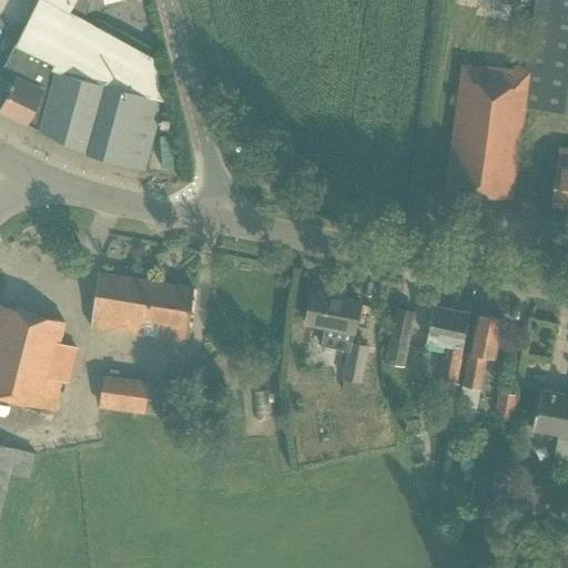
[(37,0),(14,46),(20,48),(54,64),(26,123),(89,154),(143,170),(163,98),(152,58),(82,19),(91,0),(37,0)]
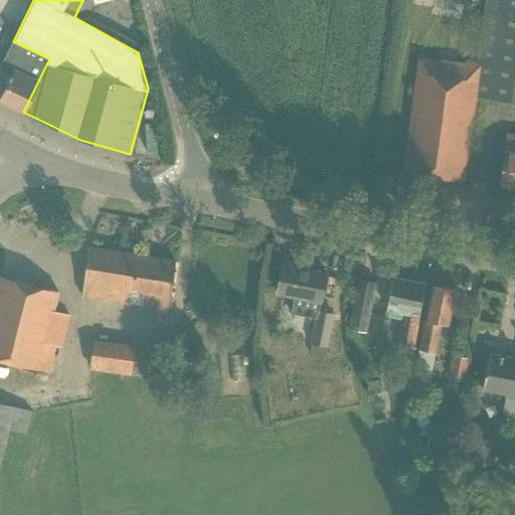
[(418,59),(402,172),(463,181),(475,97),(514,102),(514,0),(485,0),(477,62),(447,58),(447,62),(418,59)]
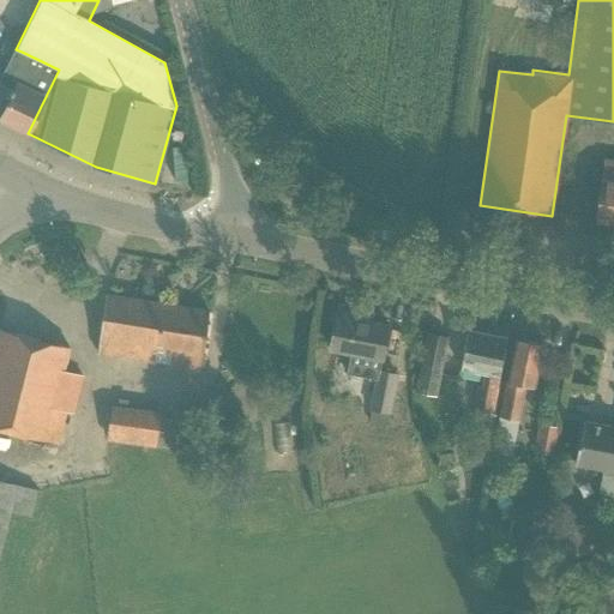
[(522,0),(524,59),(539,59),(536,0),(522,0)]
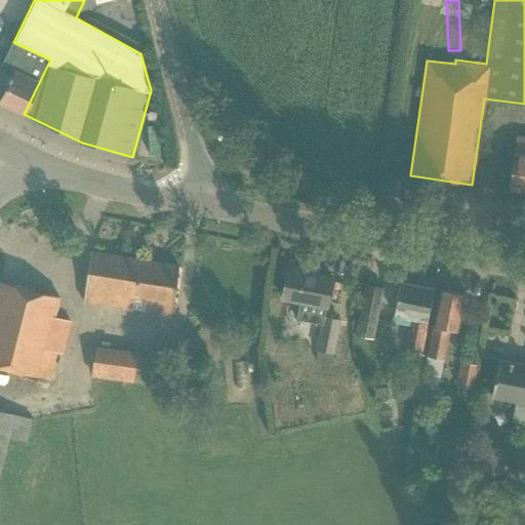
[(10,80),(0,102),(0,103),(24,114),(50,59),(18,44),(7,69),(14,72),(11,77),(9,76),(8,79),(10,80)]
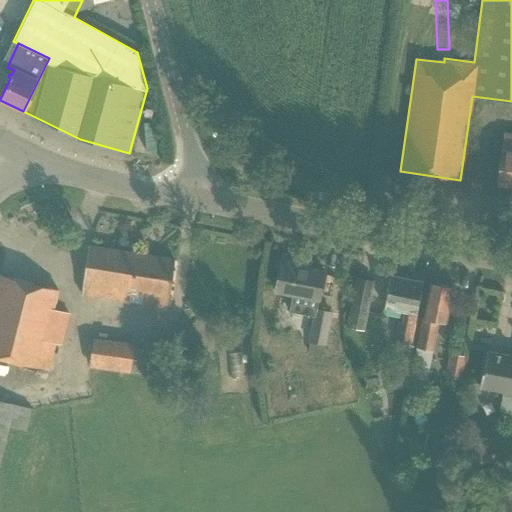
[(511,135),(502,134),(495,185),(511,186),(511,135)]
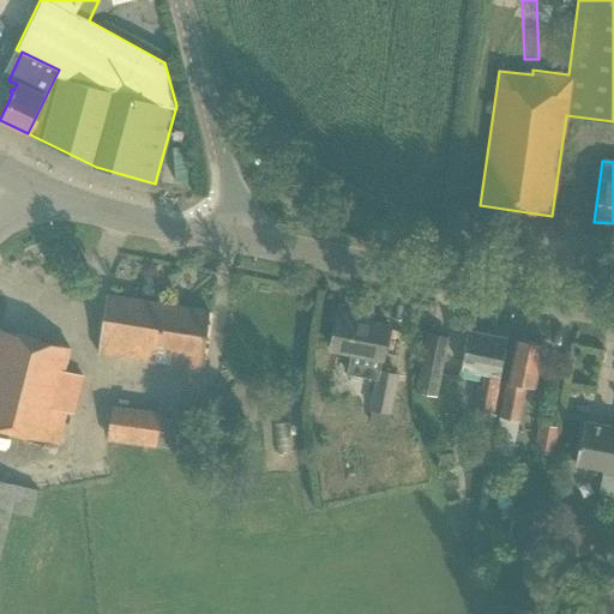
[(96,353),(154,362),(170,365),(170,367),(202,371),(209,312),(104,295),(96,353)]
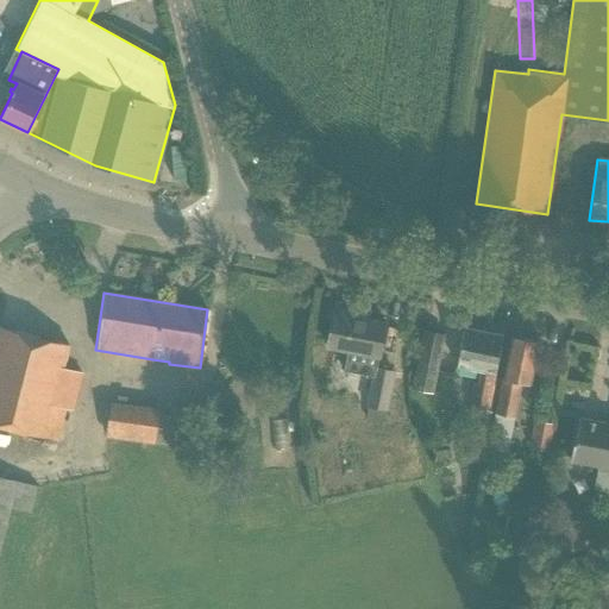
[(376,369),(384,322),(353,316),(355,312),(334,308),(326,349),(347,352),(344,371),(374,377),(368,405),(396,410),(403,374),(376,369)]
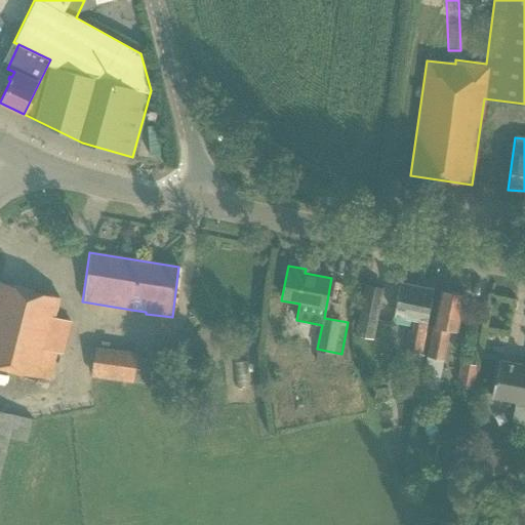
[(0,366),(48,379),(55,353),(61,354),(70,321),(53,317),(58,297),(0,282),(0,366)]
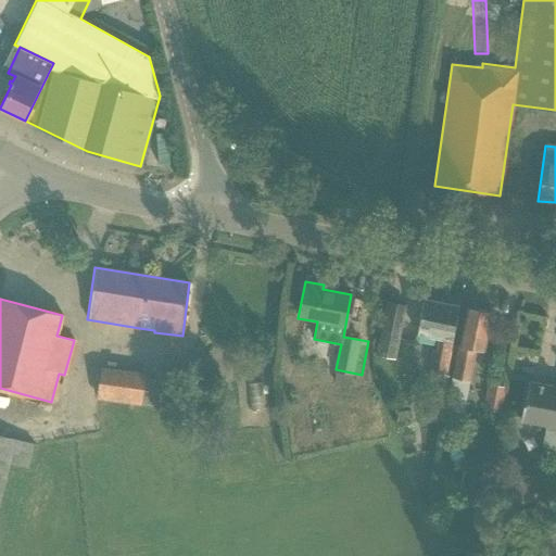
[(422,299),(418,320),(416,333),(439,338),(436,350),(431,349),(427,373),(430,374),(427,392),(441,395),(458,306),(422,299)]
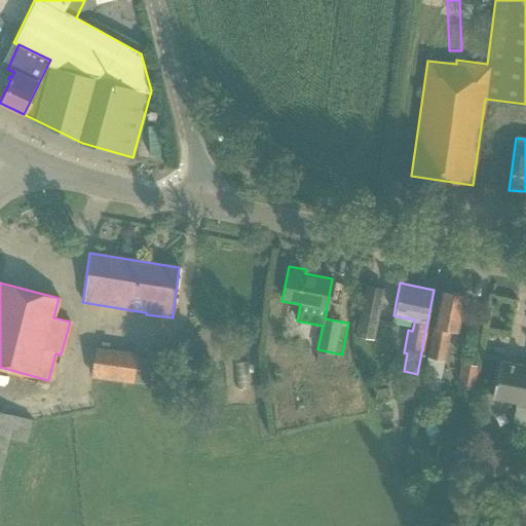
[(373,340),(382,289),(366,286),(355,337),(373,340)]
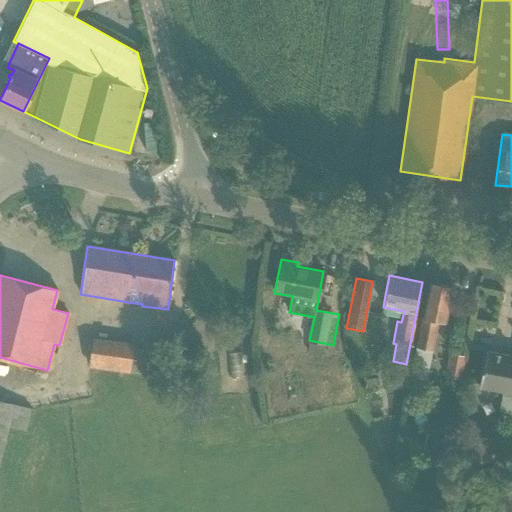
[(446,321),(448,307),(452,288),(429,283),(426,303),(417,348),(431,351),(437,320),(446,321)]
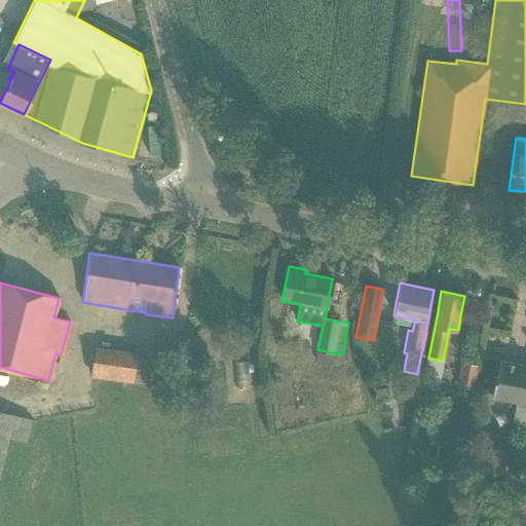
[(279,312),(275,335),(289,338),(293,315),(279,312)]
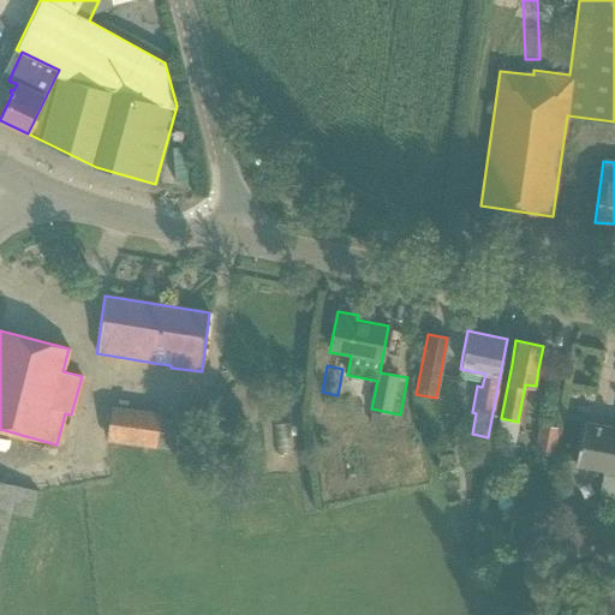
[(106,442),(156,448),(160,411),(111,406),(106,442)]
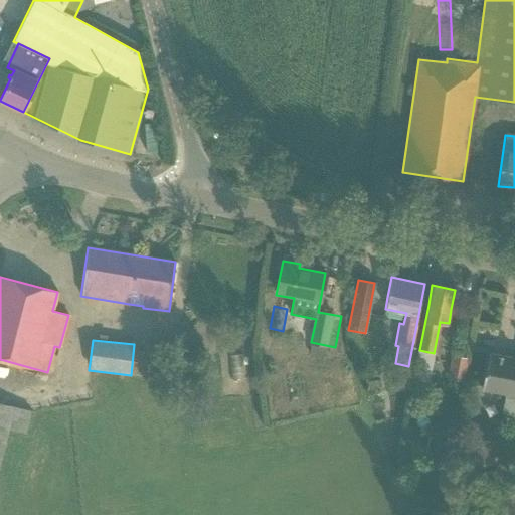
[(261,354),(271,354),(271,342),(261,342),(261,354)]
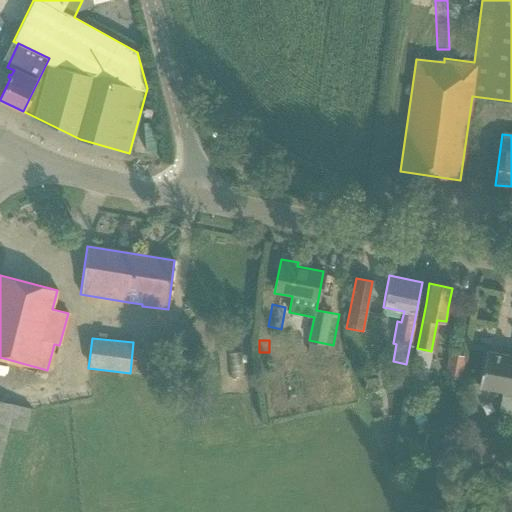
[(511,356),(486,351),(479,386),(502,391),(499,408),(502,410),(506,412),(510,413),(511,412),(511,356)]
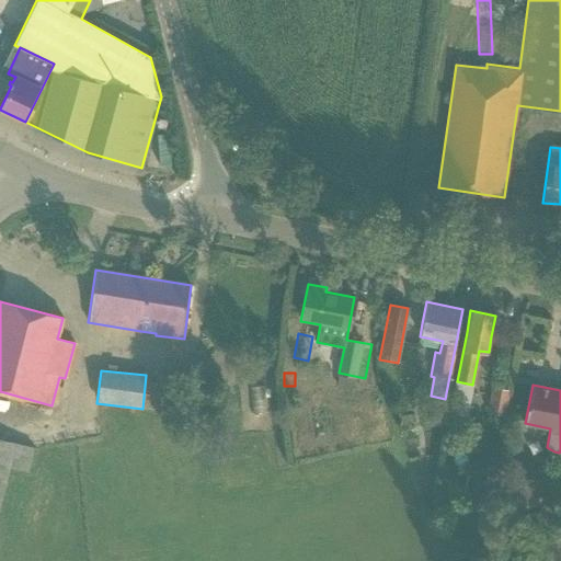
[(489,412),(504,415),(508,391),(493,389),(489,412)]
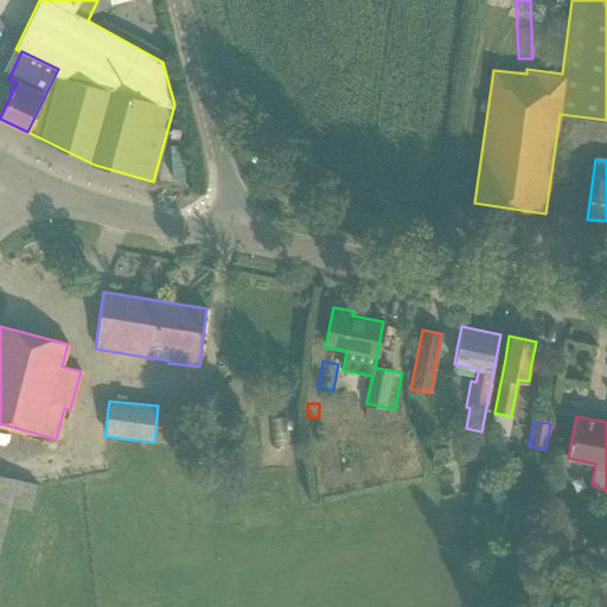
[(0,532),(7,504),(27,509),(33,484),(0,474),(0,532)]
